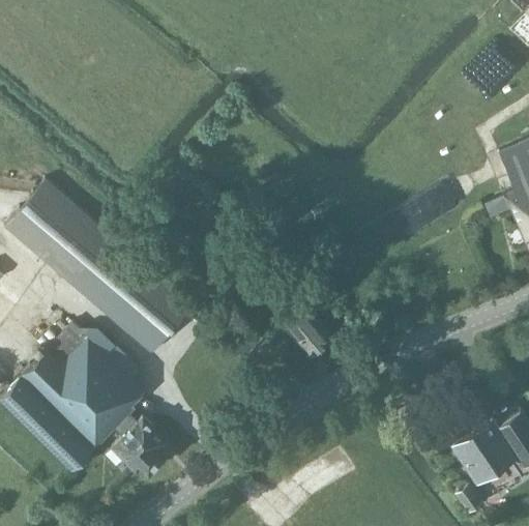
[(519,15),(528,4),(528,0),(515,0),(509,5),(519,15)]
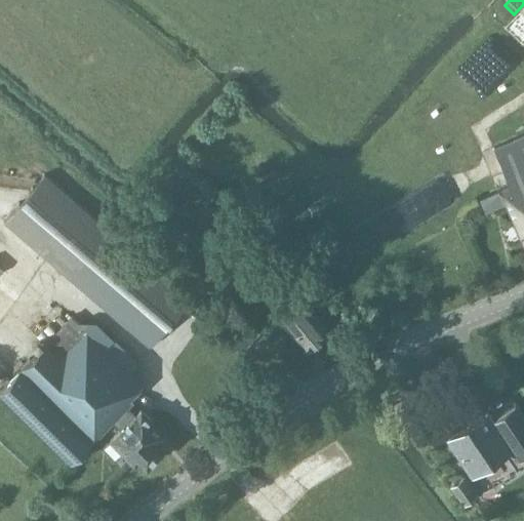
[(523,10),(520,14),(506,32),(523,48),(523,10)]
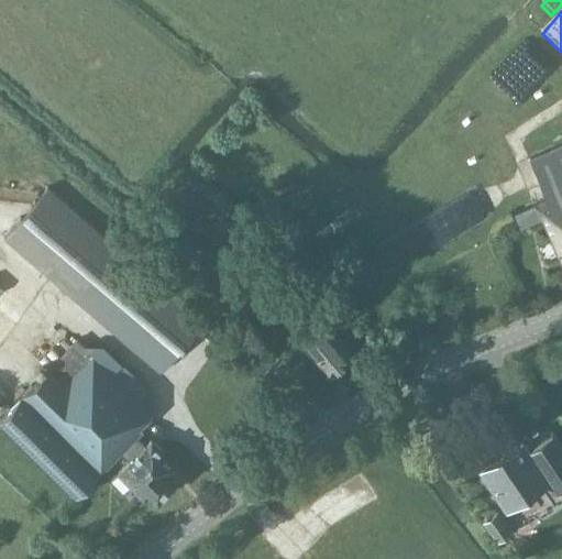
[(561,149),(530,163),(547,205),(537,209),(561,269),(561,149)]
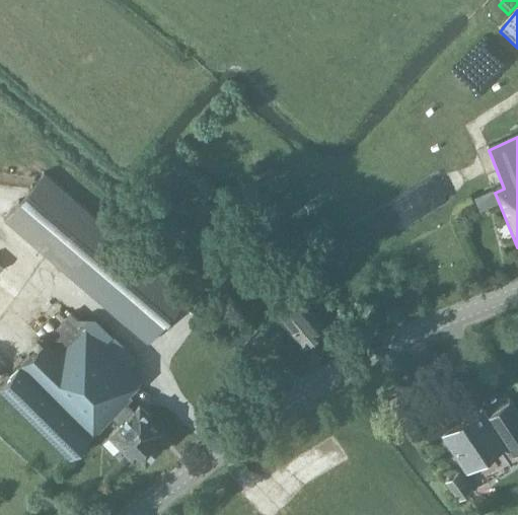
[(4,223),(35,249),(150,347),(190,300),(44,176),(4,223)]
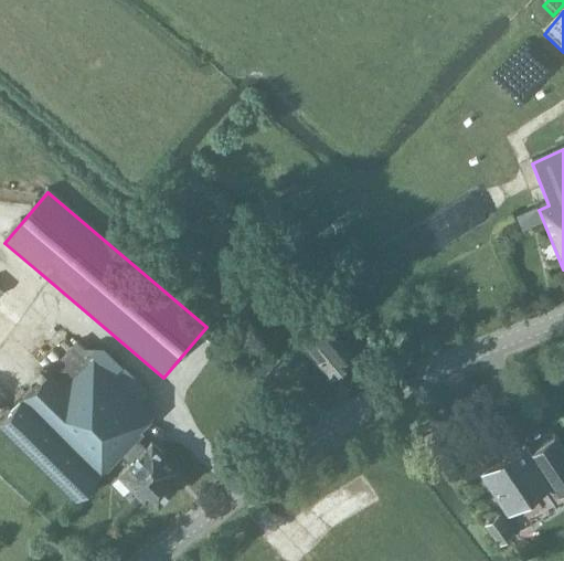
[(294,339),(329,381),(353,361),(318,319),(309,326),(294,339)]
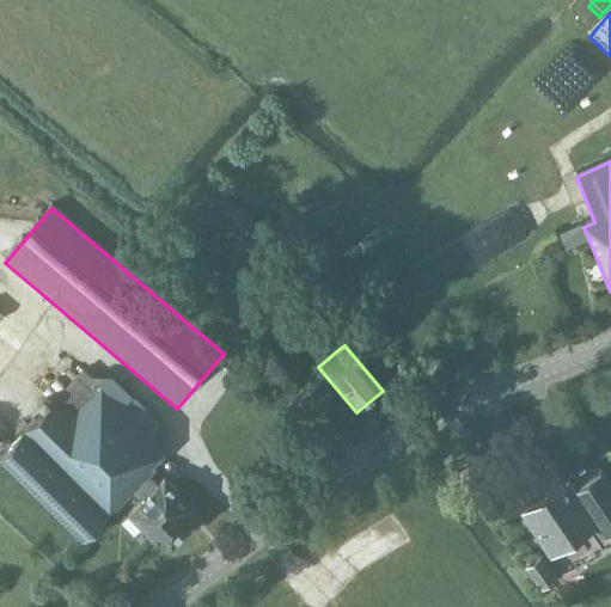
[(163,428),(134,398),(130,402),(126,397),(117,405),(85,373),(25,434),(0,459),(0,461),(84,545),(110,517),(133,496),(141,504),(129,516),(157,544),(164,538),(170,544),(187,527),(181,520),(190,510),(178,497),(179,496),(165,480),(158,488),(150,478),(156,472),(152,468),(166,453),(152,440),(163,428)]
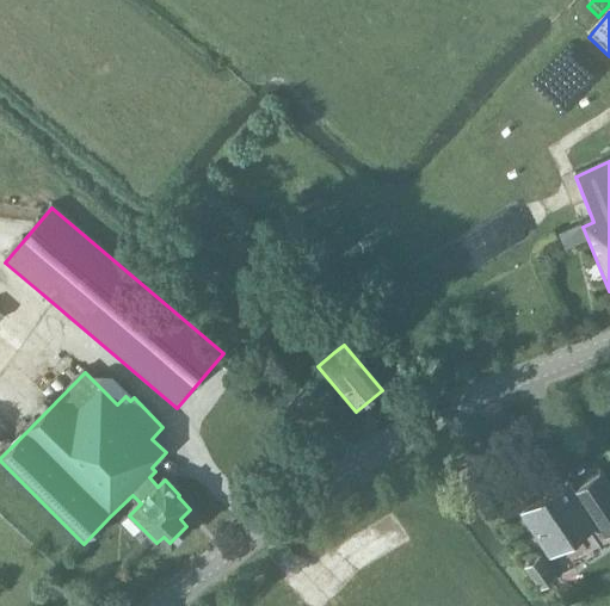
[(595,526),(602,539),(609,533),(609,487),(601,472),(572,492),(567,483),(523,512),(550,555),(595,526)]
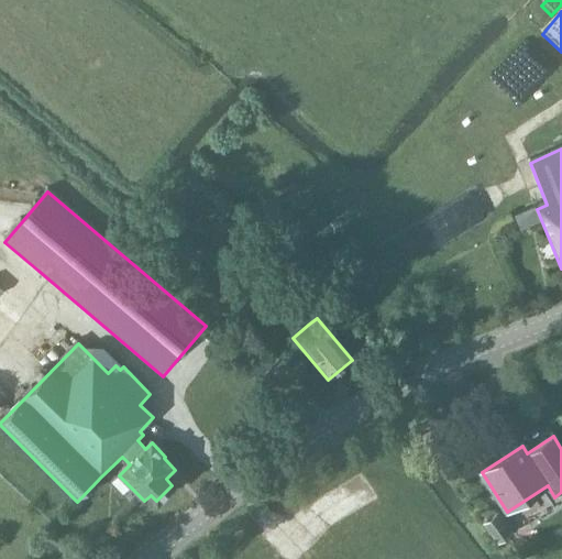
[(484,525),(497,543),(511,533),(498,514),(484,525)]
